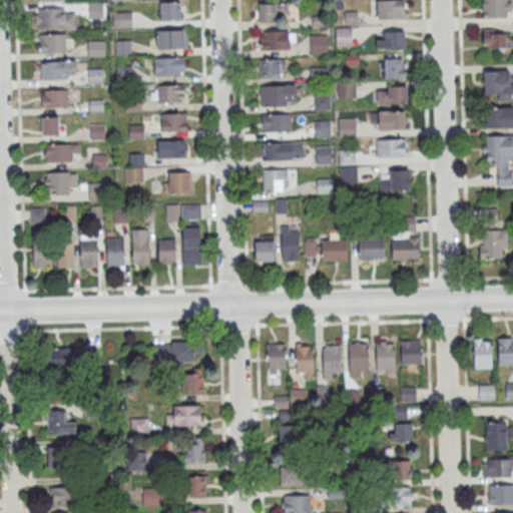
[(377,0),(377,18),(407,18),(407,0),(377,0)]
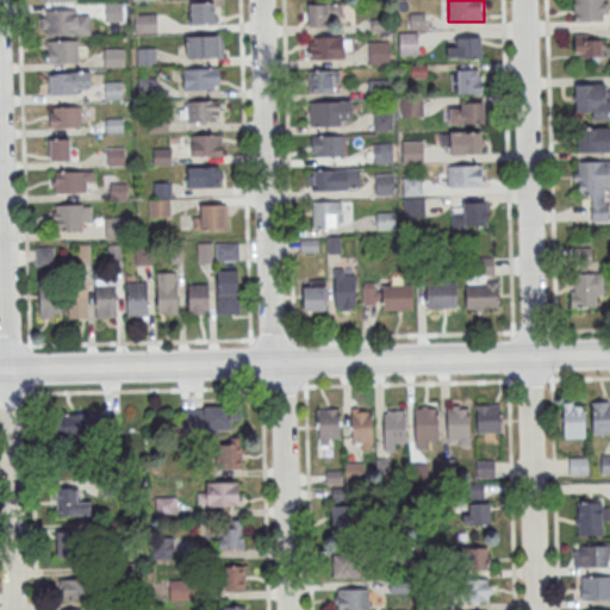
[(609,20),(609,0),(572,0),(573,22),(609,20)]
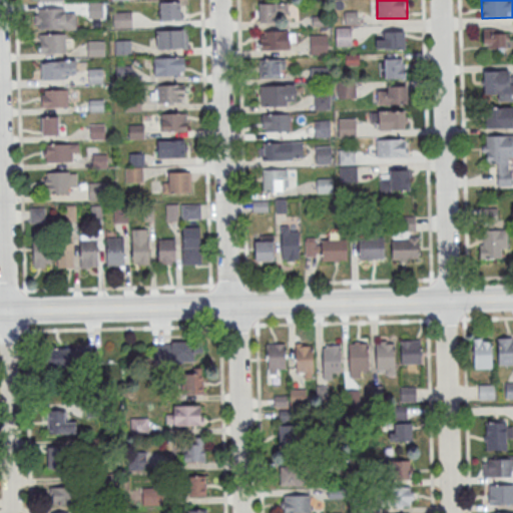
[(159,19),(184,19),(184,1),(159,1),(159,19)]
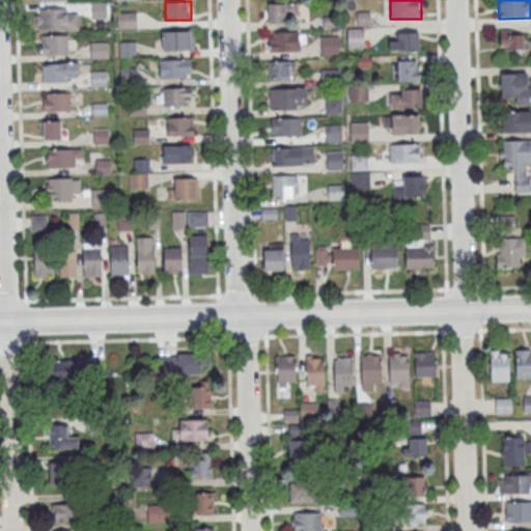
[(91,2),(106,2),(106,17),(92,17),(91,2)]
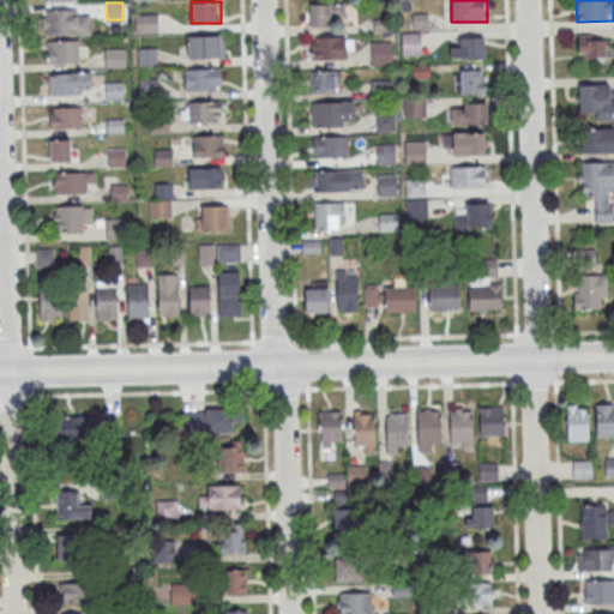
[(344,2),(344,16),(331,16),(331,25),(311,25),(309,4),(344,2)]
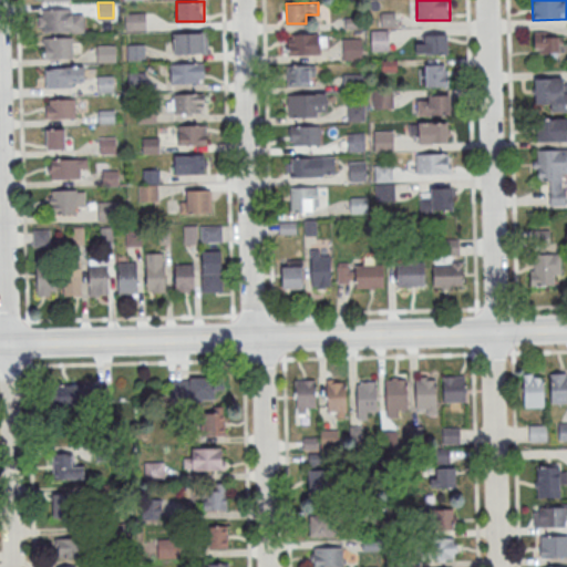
[(83,9),(39,9),(39,32),(83,32),(83,9)]
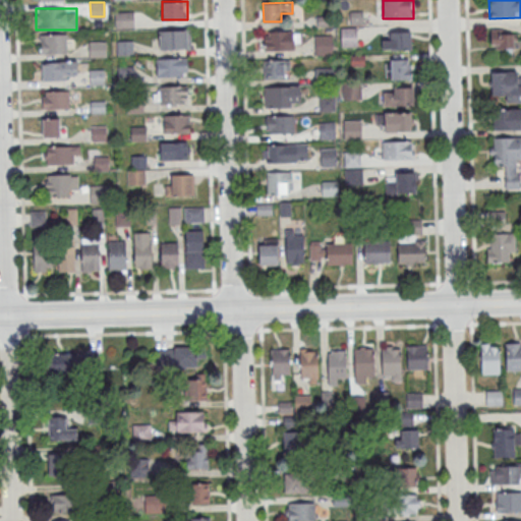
[(115,12),(133,11),(134,27),(116,27),(115,12)]
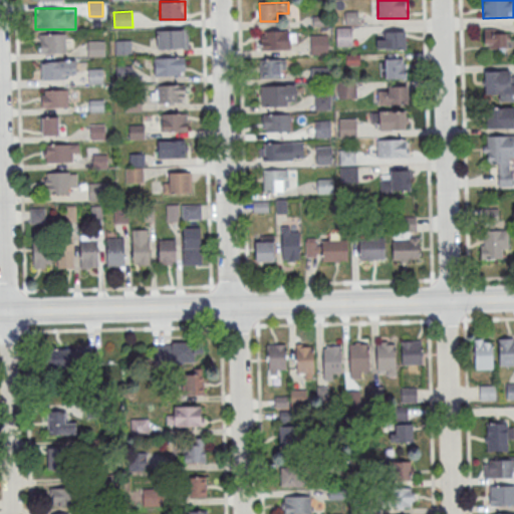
[(345,11),(358,11),(358,24),(346,24),(345,11)]
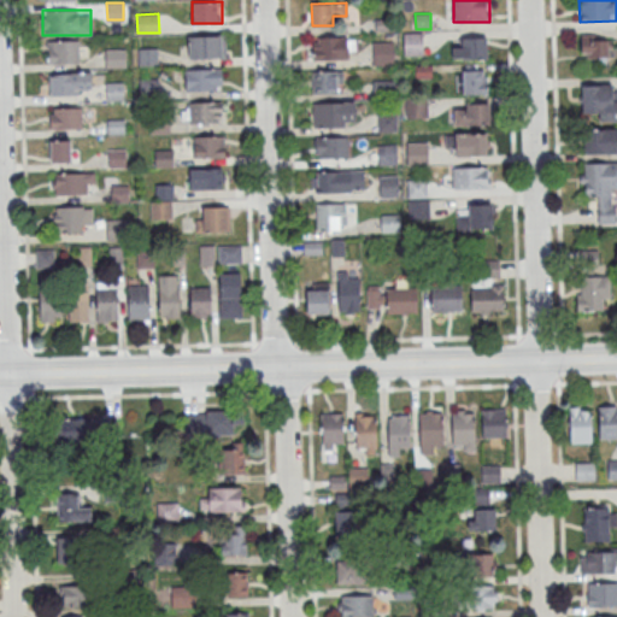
[(376,18),(393,18),(393,30),(376,31),(376,18)]
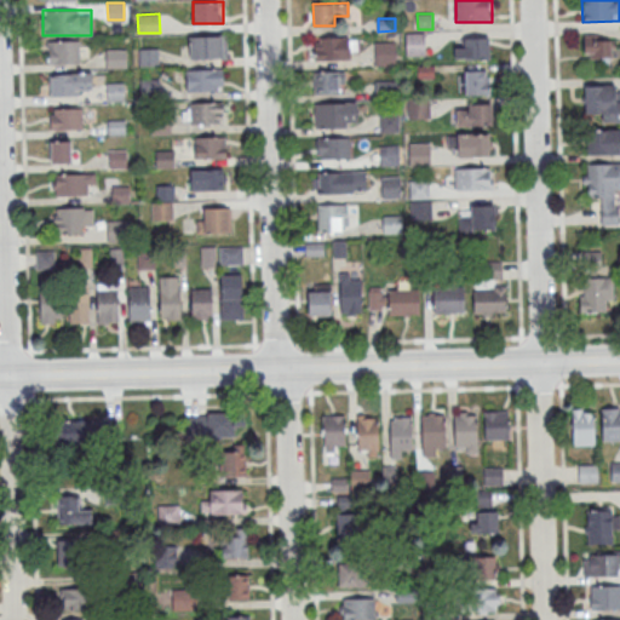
[(406,33),(425,33),(425,56),(406,57),(406,33)]
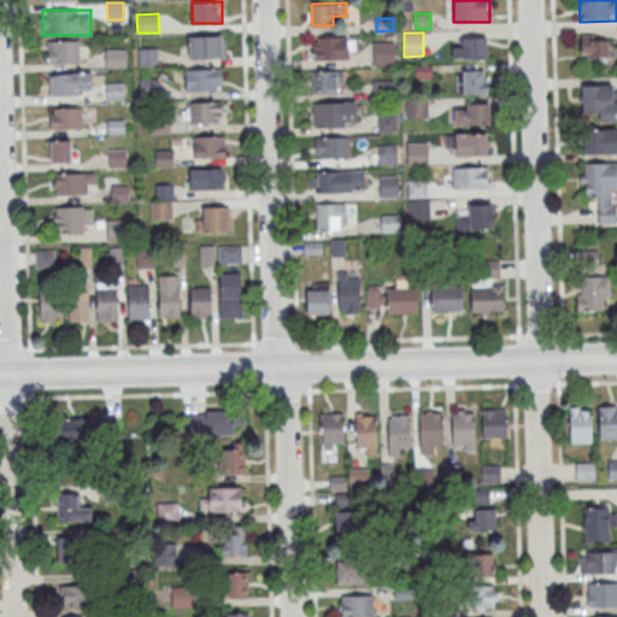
[(225,34),(227,57),(189,58),(189,35),(225,34)]
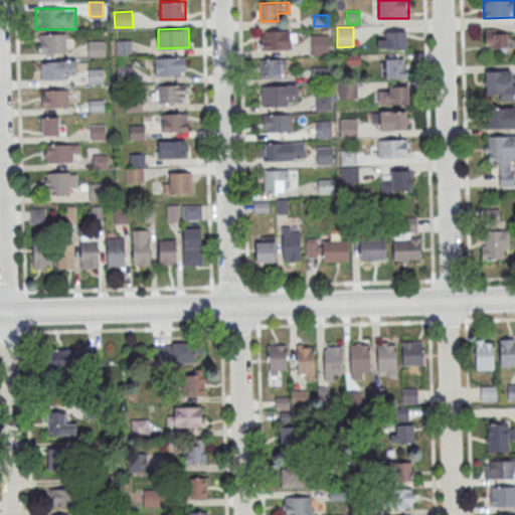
[(485,28),(485,50),(511,50),(511,28),(485,28)]
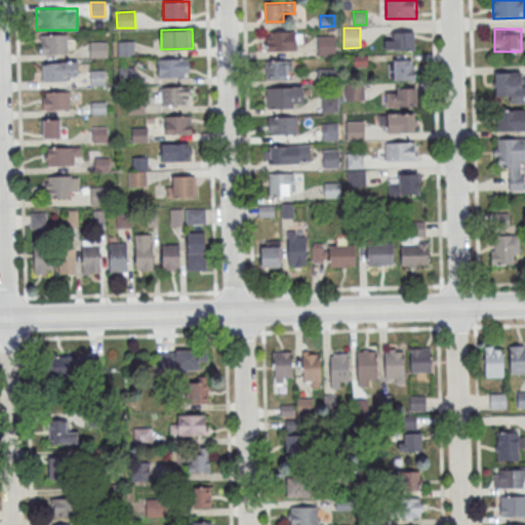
[(293,31),(293,49),(267,50),(266,32),(293,31)]
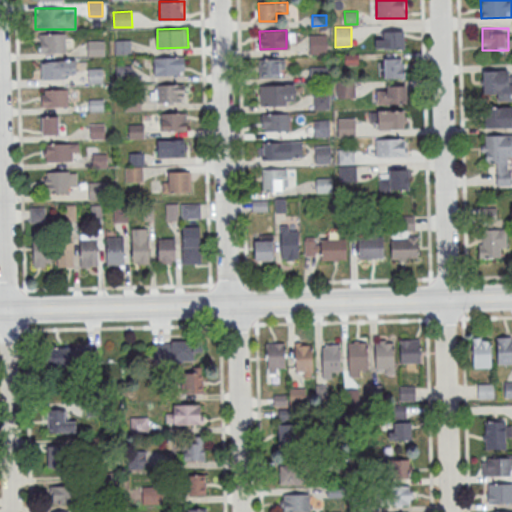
[(375,49),(404,49),(404,31),(375,31),(375,49)]
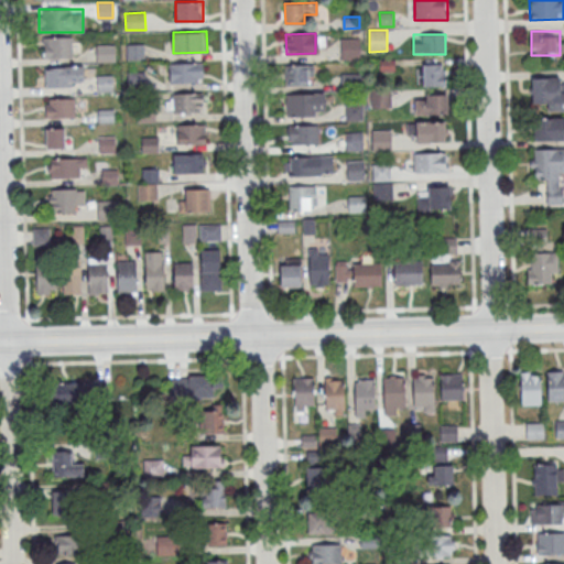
[(73,57),(73,36),(43,36),(43,57),(73,57)]
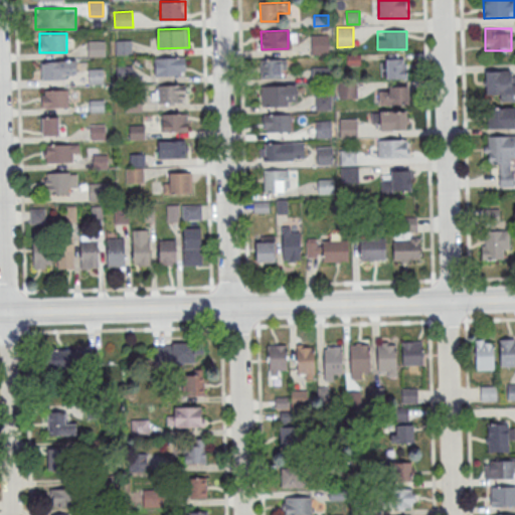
[(312,35),(328,35),(328,54),(312,55),(312,35)]
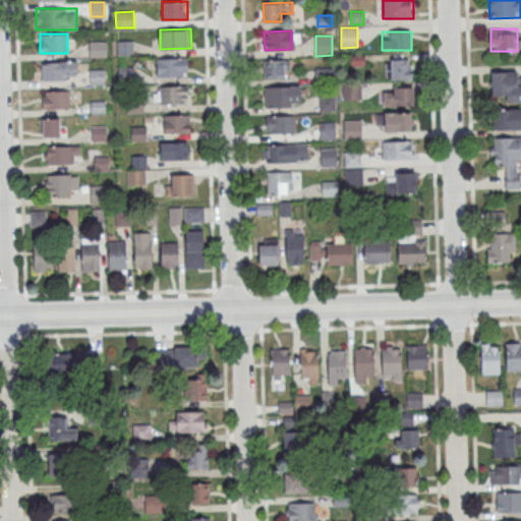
[(90,42),(106,41),(106,56),(90,56),(90,42)]
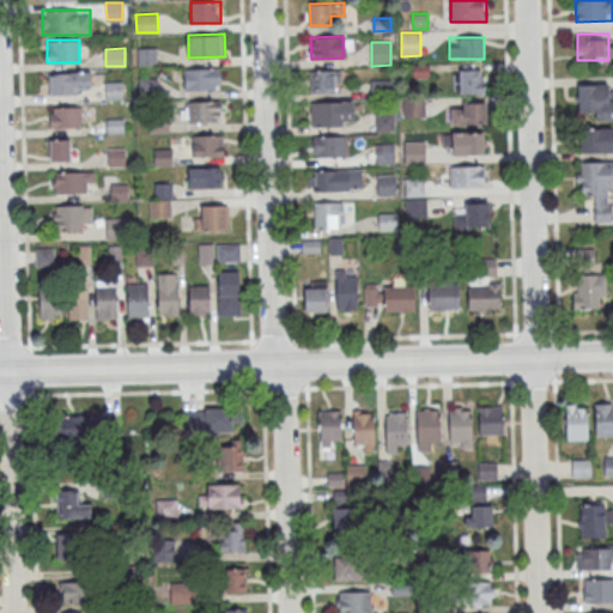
[(138,48),(156,48),(157,65),(139,66),(138,48)]
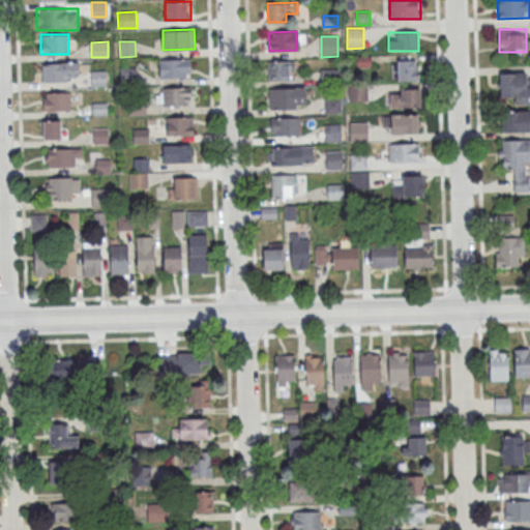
[(190,58),(190,71),(186,71),(186,77),(160,78),(159,59),(190,58)]
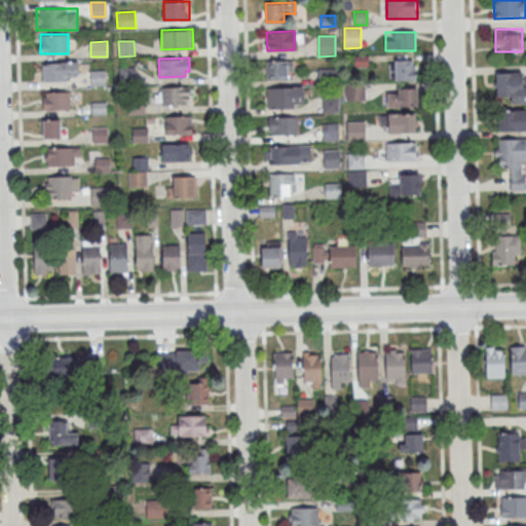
[(293,60),(293,78),(266,79),(265,61),(293,60)]
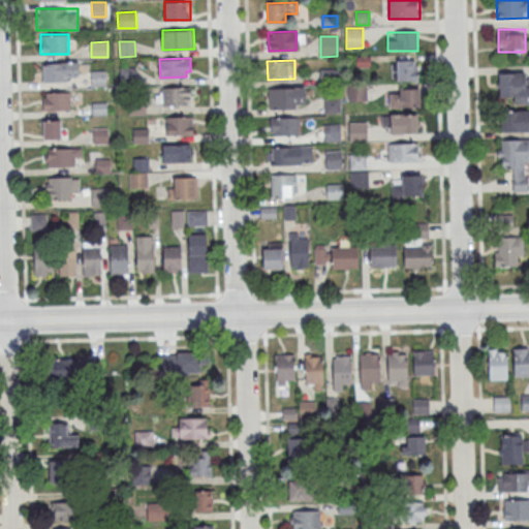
[(417,60),(395,60),(395,81),(417,81),(417,60)]
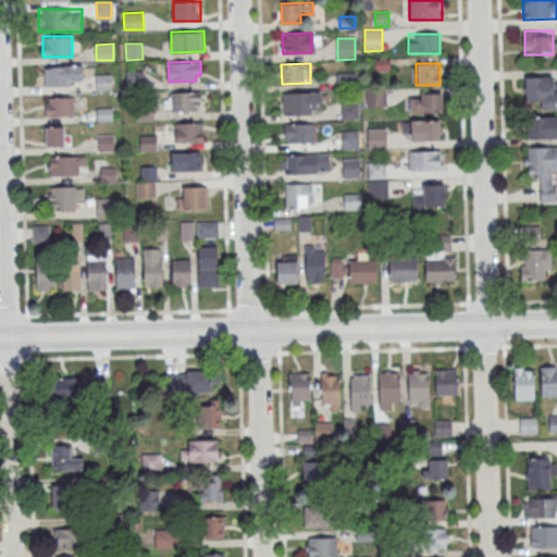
[(45,65),(83,64),(83,78),(71,79),(71,85),(46,86),(45,65)]
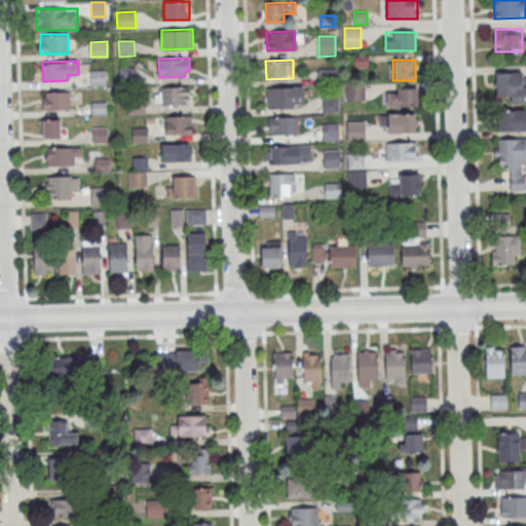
[(120,67),(135,66),(136,83),(120,83),(120,67)]
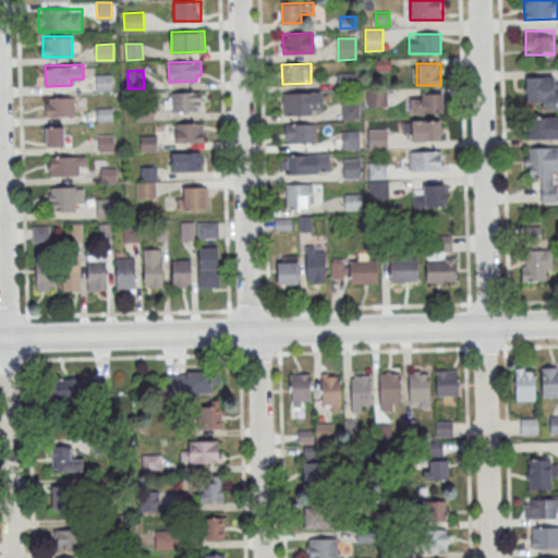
[(338,73),(355,72),(355,91),(338,91),(338,73)]
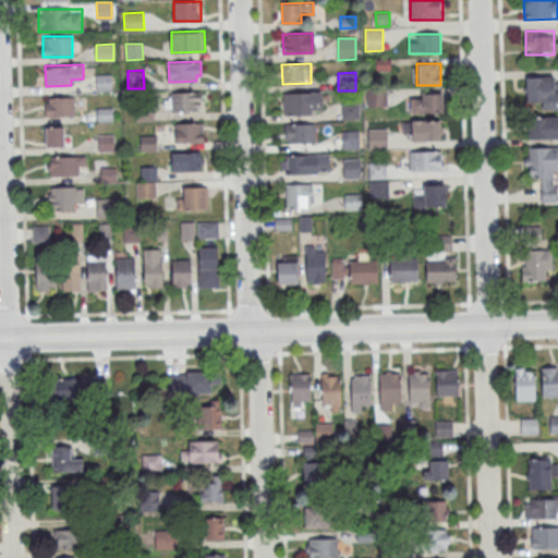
[(97,75),(111,74),(112,91),(97,91),(97,75)]
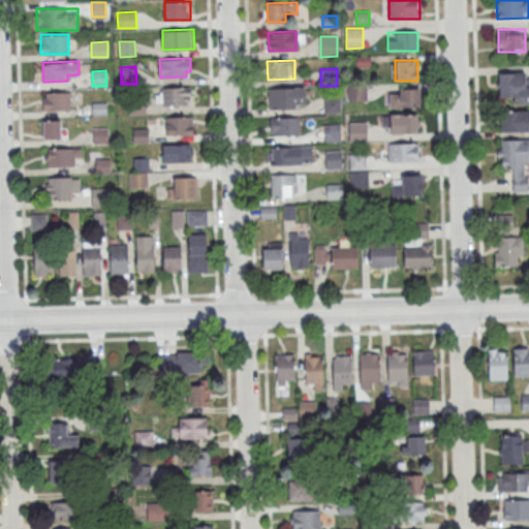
[(499,72),(499,96),(510,96),(510,103),(528,103),(528,85),(528,72),(499,72)]
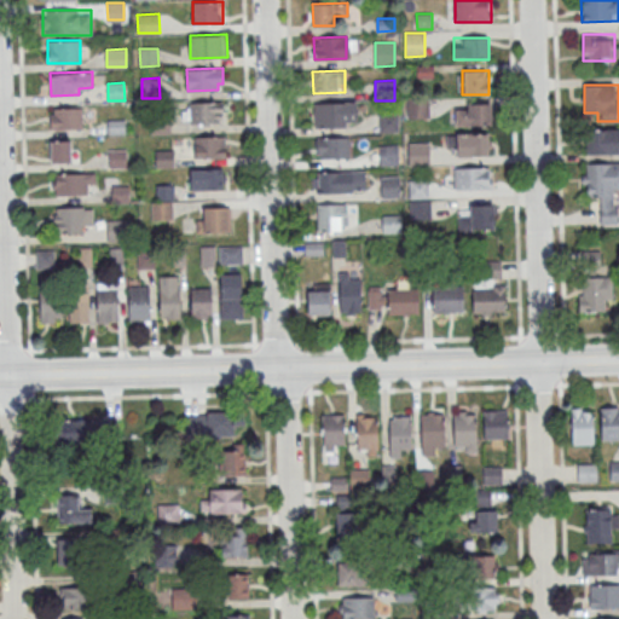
[(406,98),(426,98),(427,117),(408,119),(406,98)]
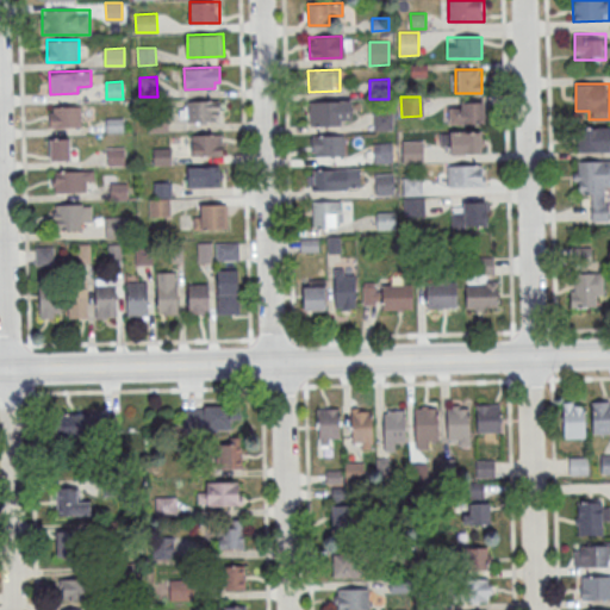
[(184,103),(184,123),(219,123),(219,103),(184,103)]
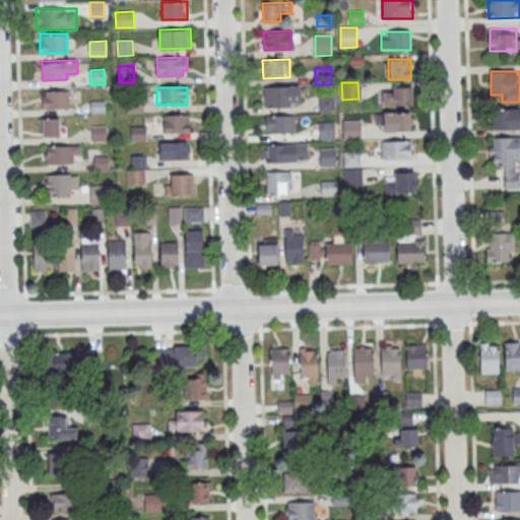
[(290,87),(291,106),(264,107),(263,88),(290,87)]
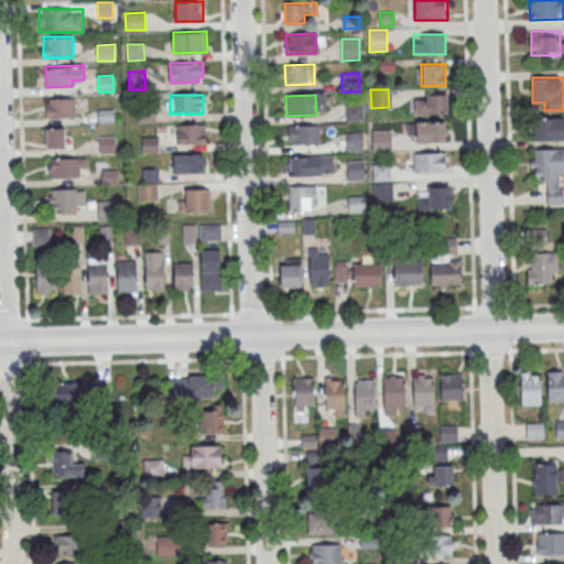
[(447,115),(447,95),(425,95),(425,115),(447,115)]
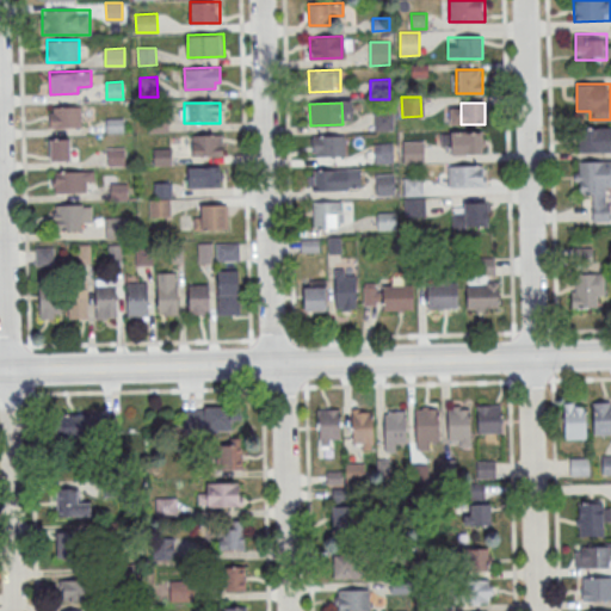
[(49,128),(81,128),(81,106),(49,106),(49,128)]
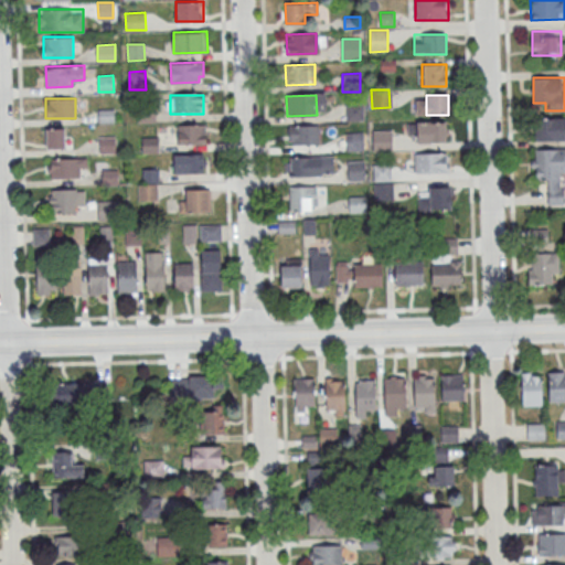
[(345,103),(363,103),(364,120),(347,121),(345,103)]
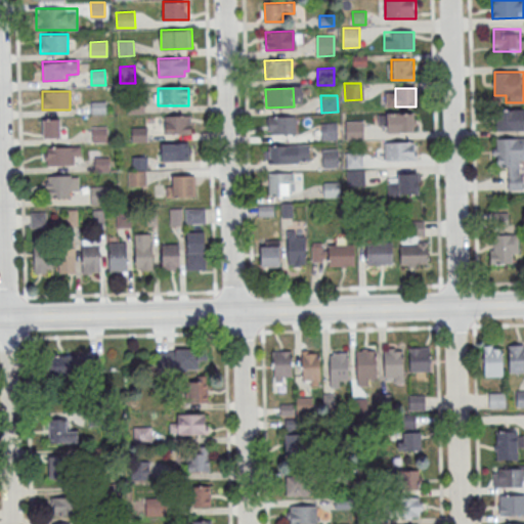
[(128,98),(142,97),(142,113),(128,113),(128,98)]
